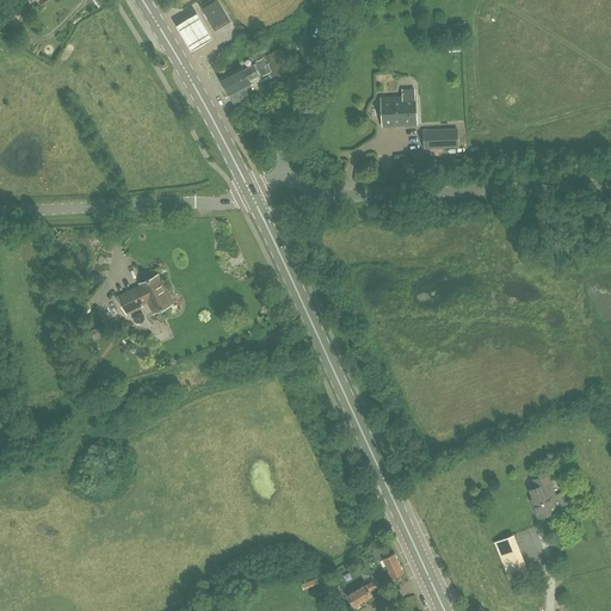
[(0,0),(0,10),(2,12),(7,14),(16,0),(0,0)]
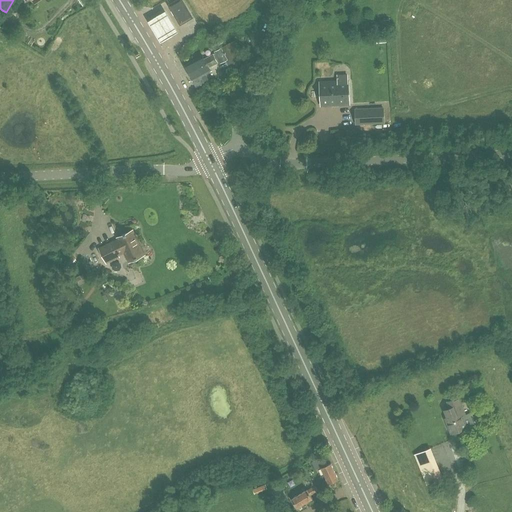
[(191,17),(180,0),(170,6),(181,23),(191,17)]
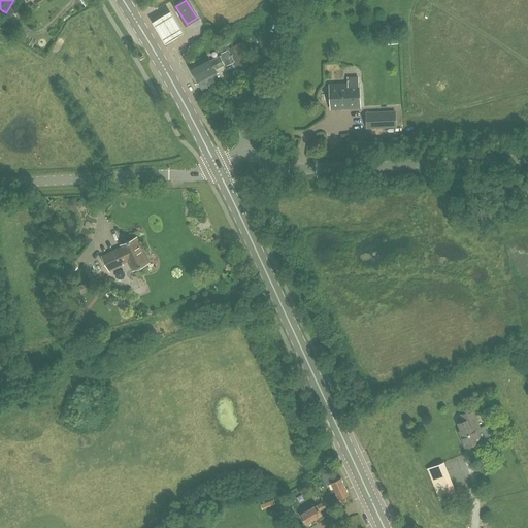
[(169,9),(152,20),(164,41),(182,31),(169,9)]
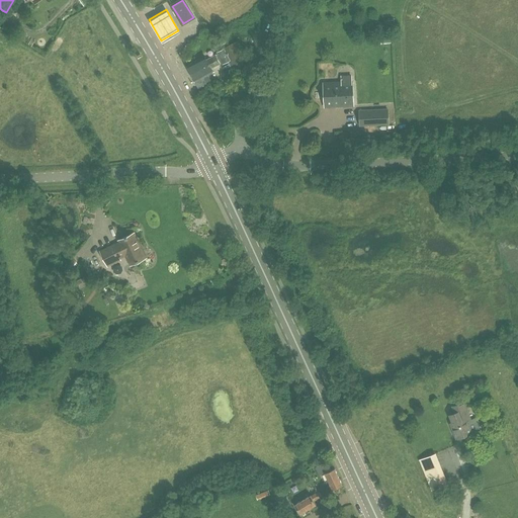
[(380,32),(381,42),(392,41),(391,31),(380,32)]
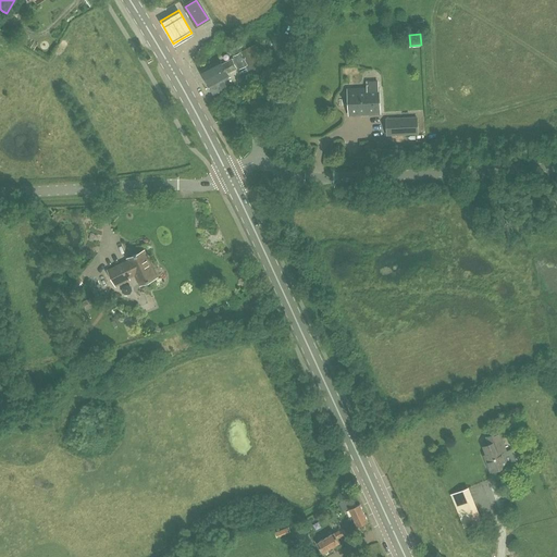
[(230,77),(227,74),(236,69),(237,71),(245,66),(246,67),(238,72),(244,83),(251,78),(252,79),(261,73),(260,71),(264,58),(257,44),(233,56),(234,58),(233,59),(232,58),(222,63),(223,66),(203,76),(213,94),(222,89),(219,84),(230,77)]
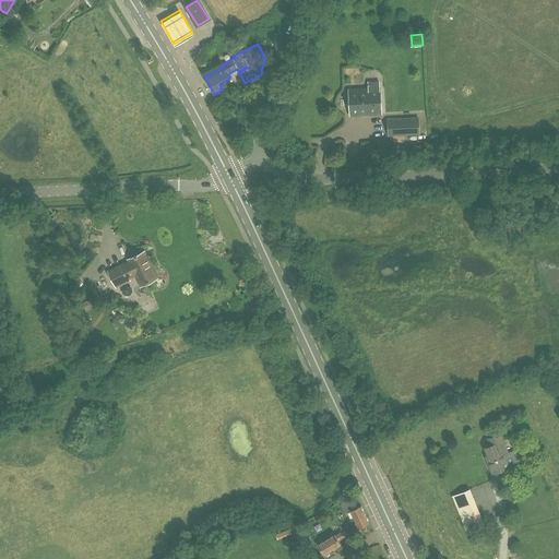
[(222,60),(202,71),(204,76),(224,67),(223,63),(222,60)]
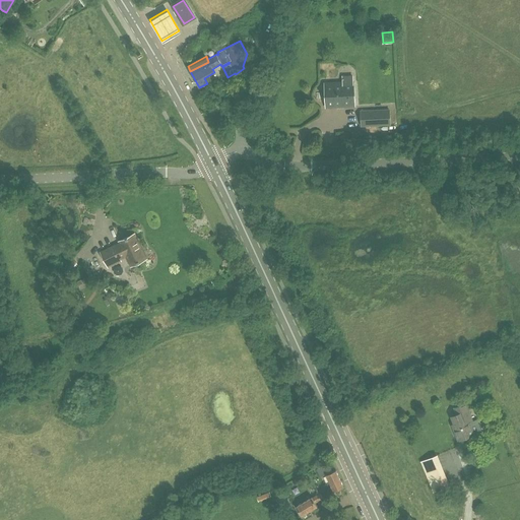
[(354,106),(353,82),(325,83),(326,108),(354,106)]
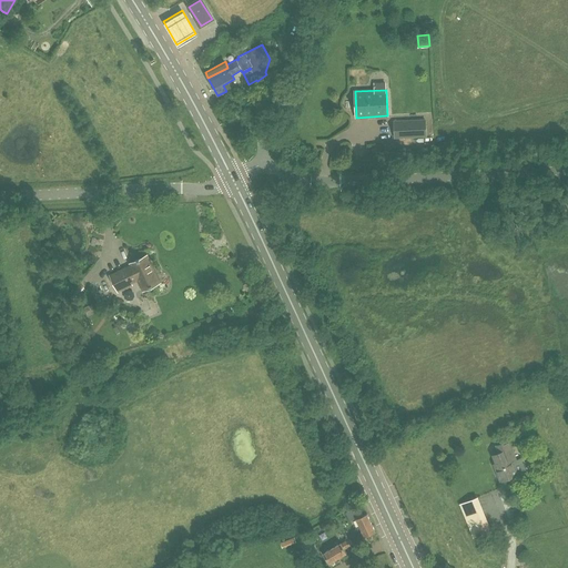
[(425,121),(394,122),(395,138),(426,137),(425,121)]
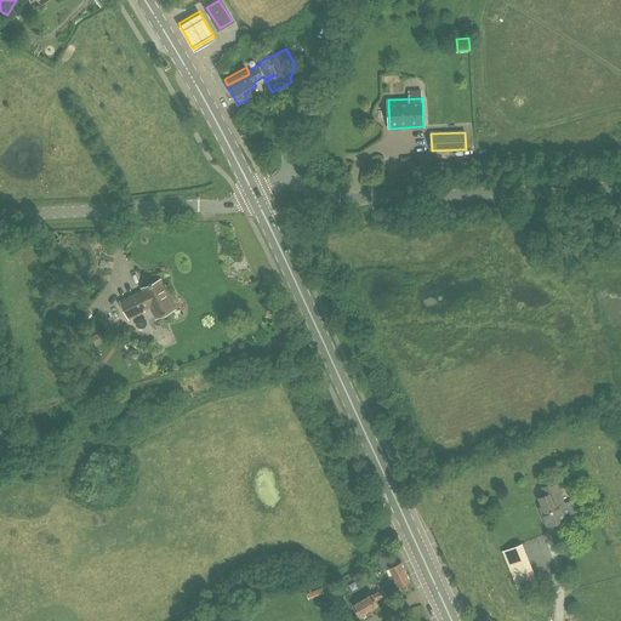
[(175,309),(160,279),(143,288),(144,291),(120,303),(127,319),(143,311),(142,309),(152,306),(158,318),(175,309)]
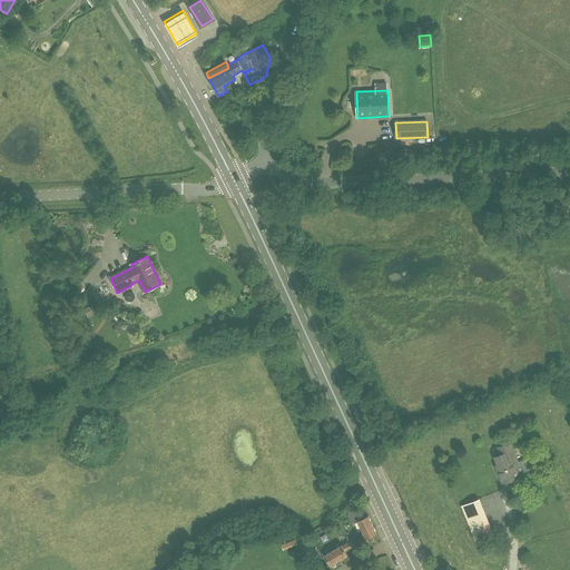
[(85,308),(77,313),(80,320),(88,316),(87,313),(85,308)]
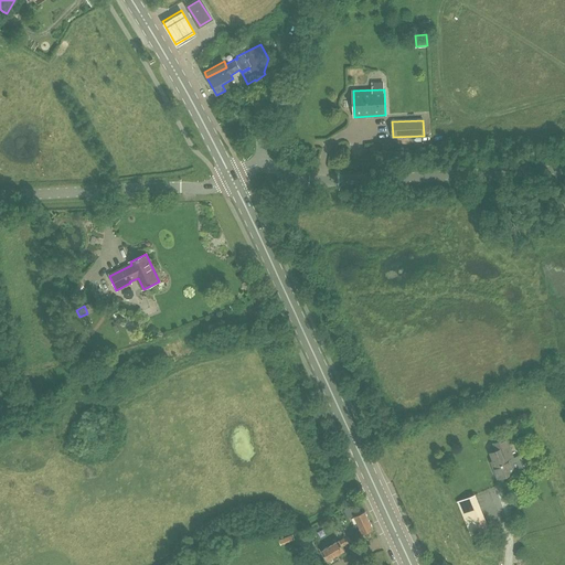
[(496,467),(492,468),(498,480),(515,472),(507,451),(510,450),(505,438),(493,444),(496,450),(490,454),(496,467)]
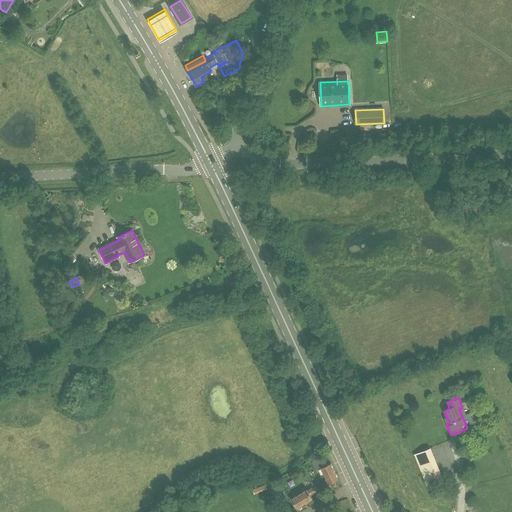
[(429,449),(413,455),(425,484),(441,478),(429,449)]
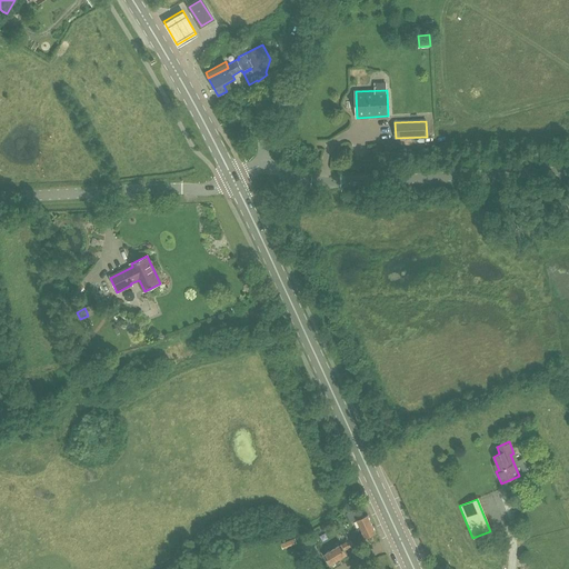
[(377,532),(368,515),(363,517),(359,508),(346,513),(350,522),(358,519),(358,520),(357,520),(366,538),(377,532)]
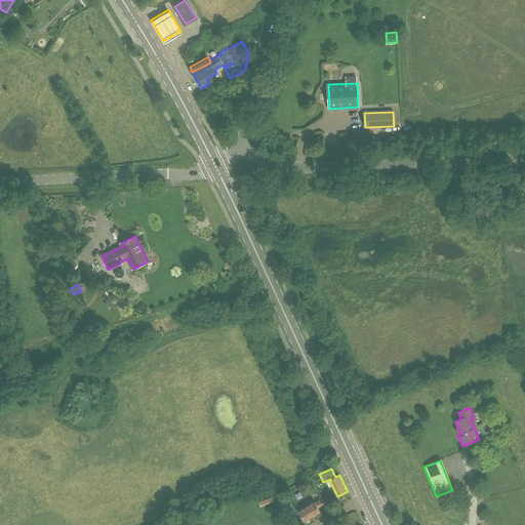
[(292,509),(283,493),(278,496),(286,512),(292,509)]
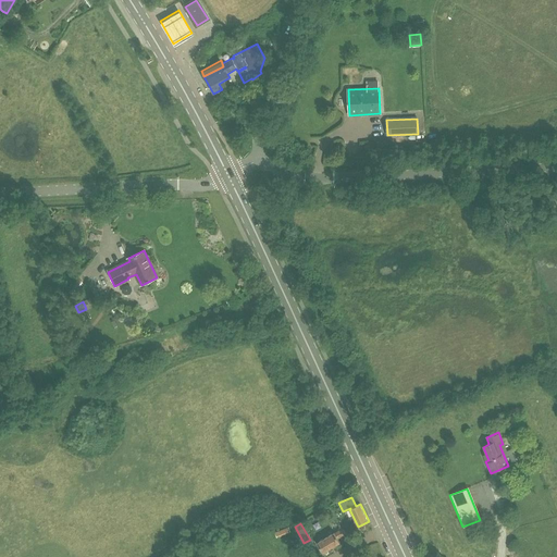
[(275,532),(277,537),(291,532),(289,527),(275,532)]
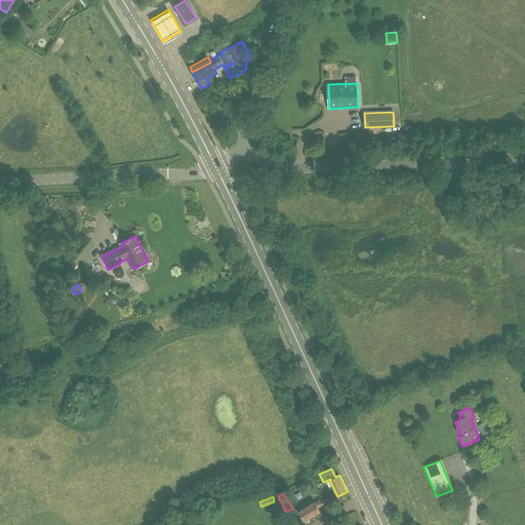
[(323,497),(315,502),(315,501),(298,511),(305,521),(321,512),(319,508),(326,503),(323,497)]
